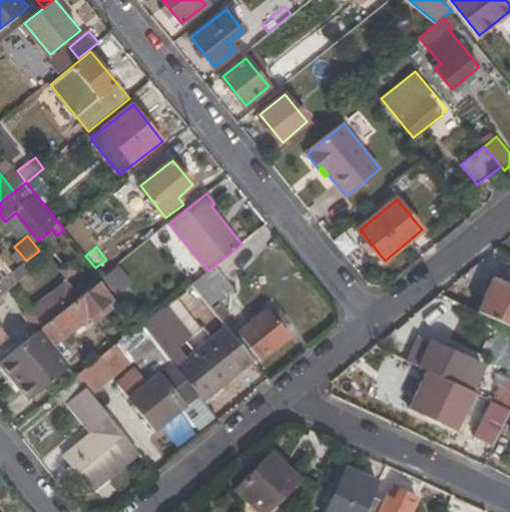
[(34,270),(26,261),(0,282),(0,341),(5,337),(0,329),(0,298),(2,297),(1,295),(34,270)]
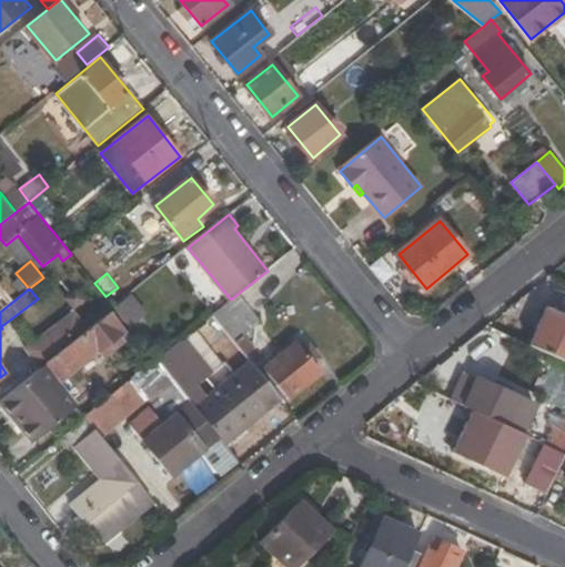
[(246,334),(262,321),(239,293),(231,300),(214,314),(224,326),(252,361),(261,353),(246,334)]
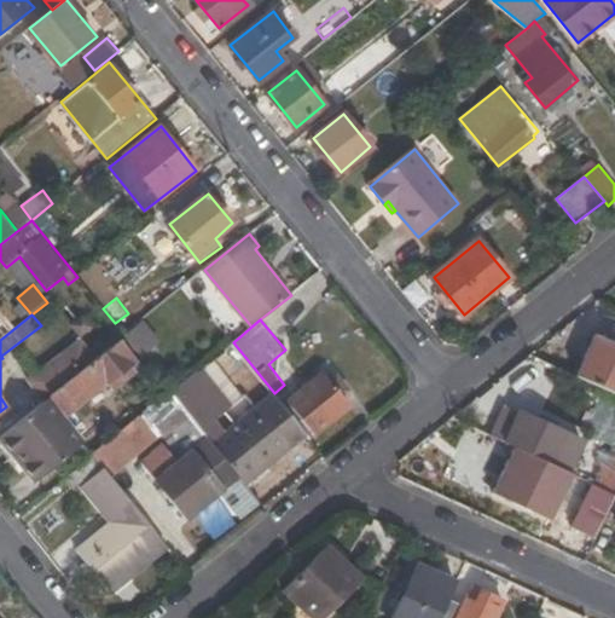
[(614,344),(596,335),(576,376),(614,393),(614,344)]
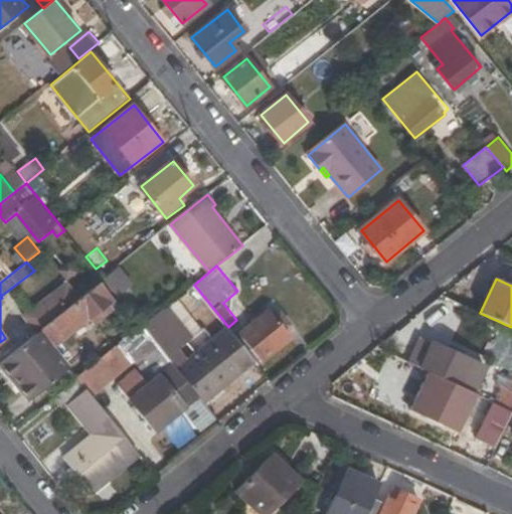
[(62,312),(43,327),(38,331),(1,361),(32,398),(68,368),(53,350),(116,300),(101,281),(77,299),(62,312)]
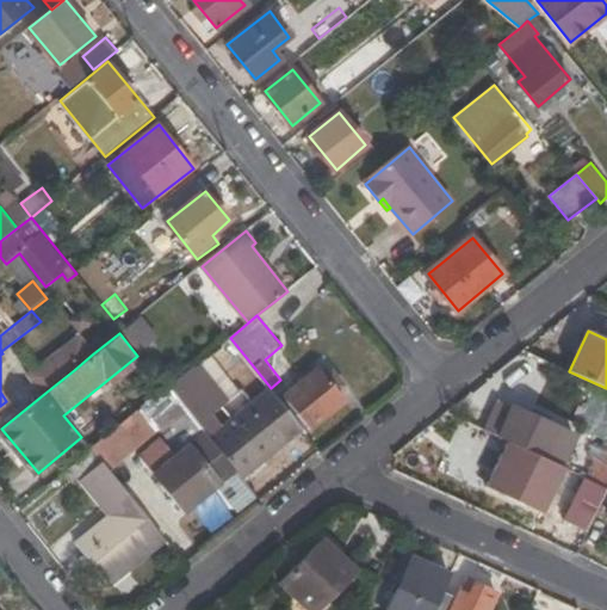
[(92,355),(79,338),(60,353),(74,370),(92,355)]
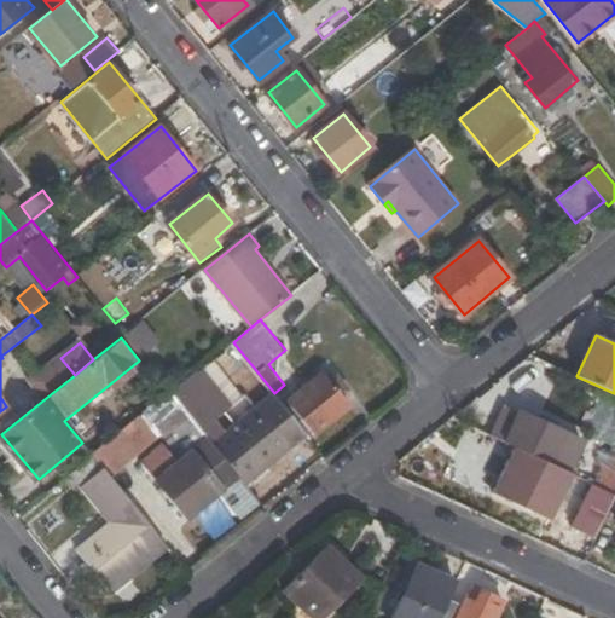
[(206,365),(216,379),(244,356),(233,342),(206,365)]
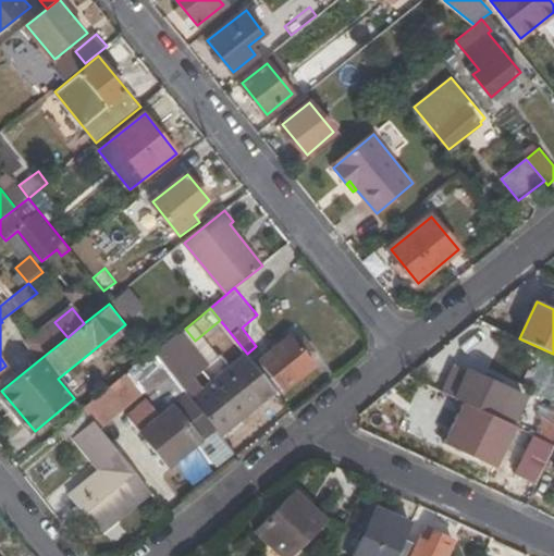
[(54,322),(29,343),(41,358),(47,354),(68,337),(54,322)]
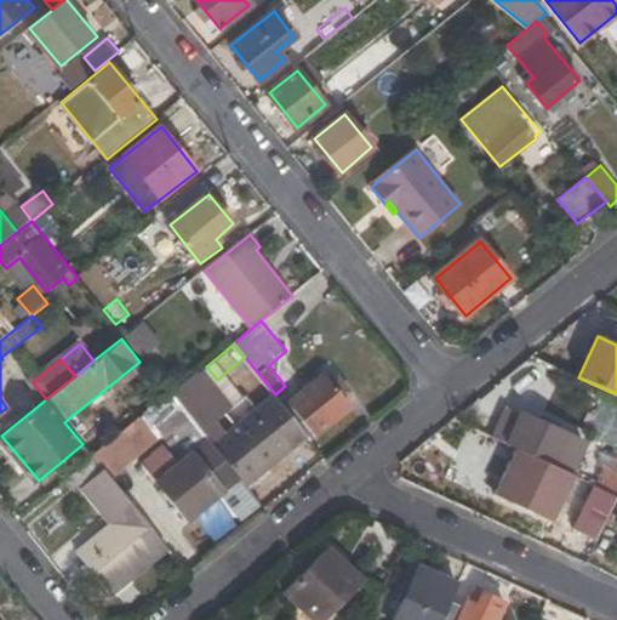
[(289,402),(318,437),(353,409),(325,373),(289,402)]
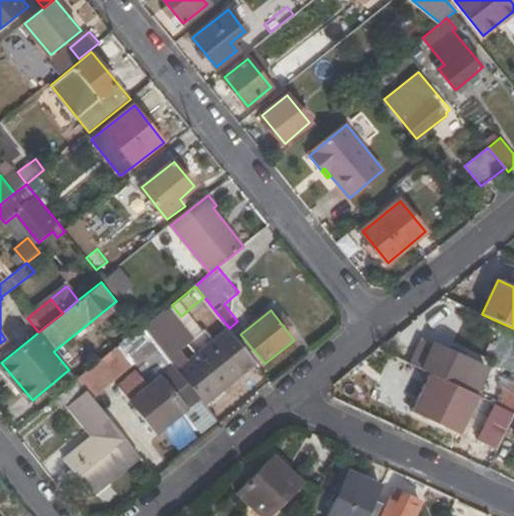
[(135,318),(125,326),(133,335),(143,327),(135,318)]
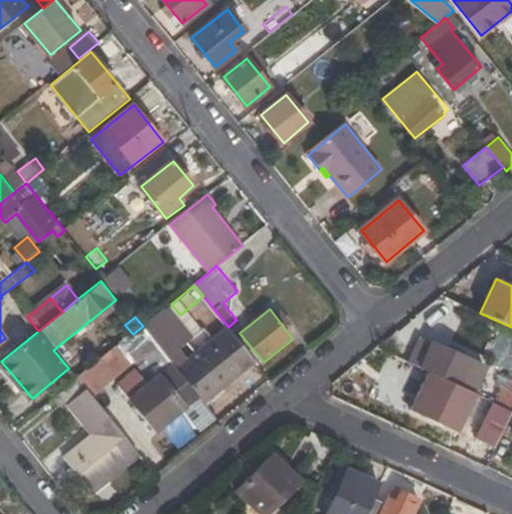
[(168,358),(143,326),(133,334),(111,352),(119,361),(130,354),(146,375),(168,358)]
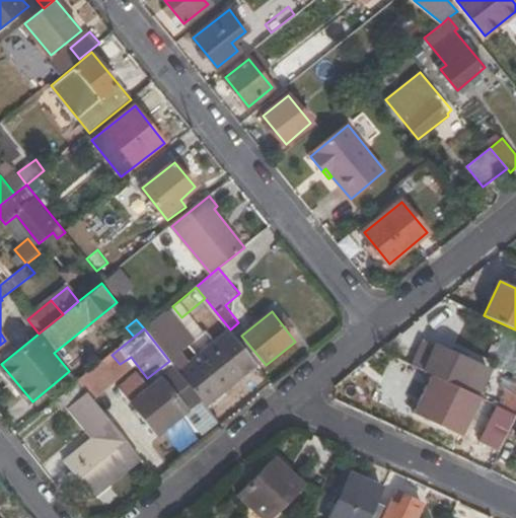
[(178,371),(207,407),(259,364),(230,329),(178,371)]
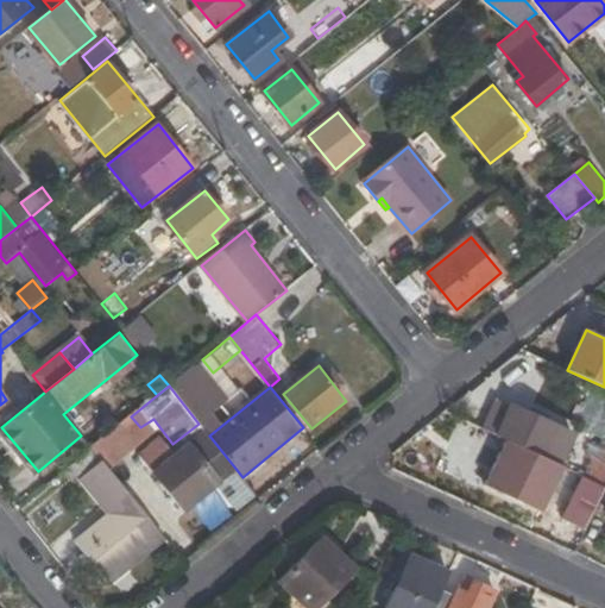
[(495,407),(506,412),(511,402),(499,396),(495,407)]
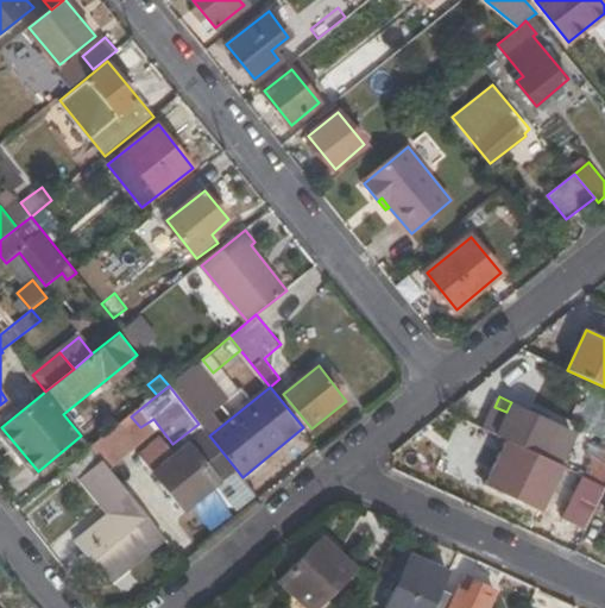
[(505,438),(561,464),(563,465),(578,433),(511,402),(506,412),(496,434),(504,438),(505,438)]
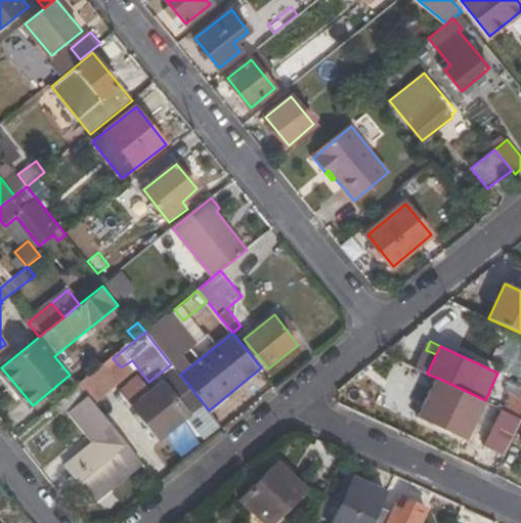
[(436,354),(426,350),(417,368),(427,374),(436,354)]
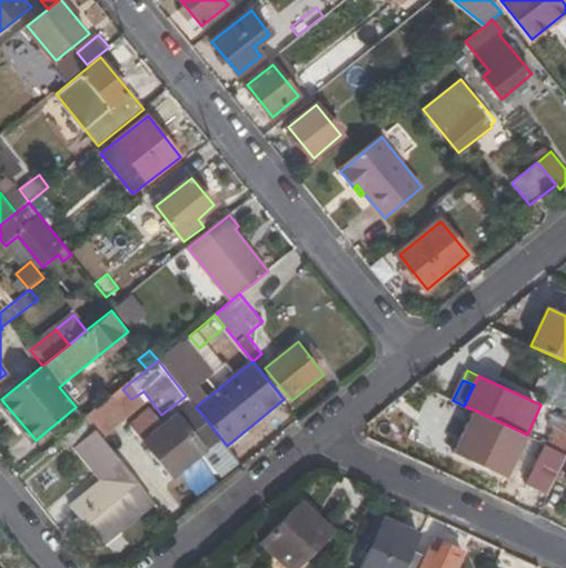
[(464,406),(453,400),(438,394),(420,430),(454,445),(472,409),(464,406)]
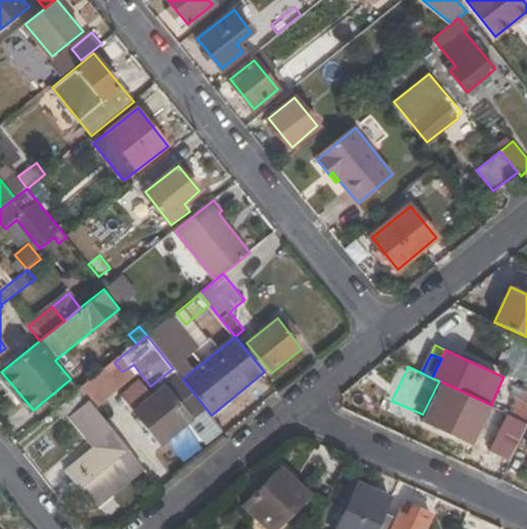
[(109,384),(100,373),(82,388),(91,399),(101,413),(109,407),(97,393),(109,384)]
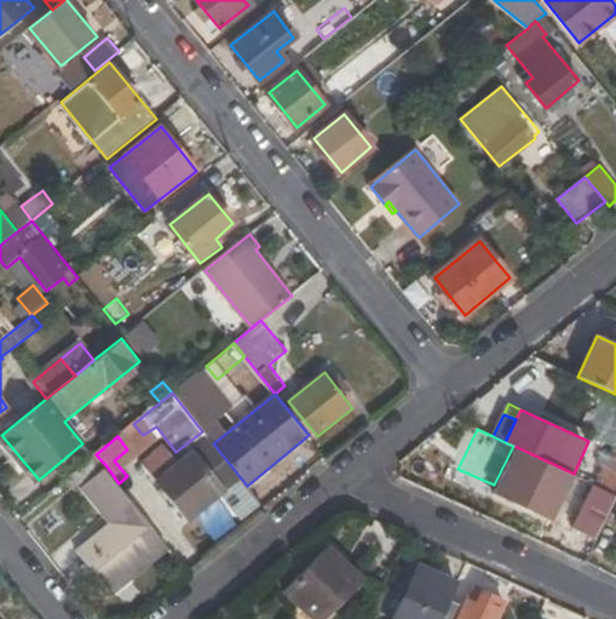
[(214,480),(226,470),(207,446),(195,456),(193,453),(159,481),(189,517),(222,489),(214,480)]
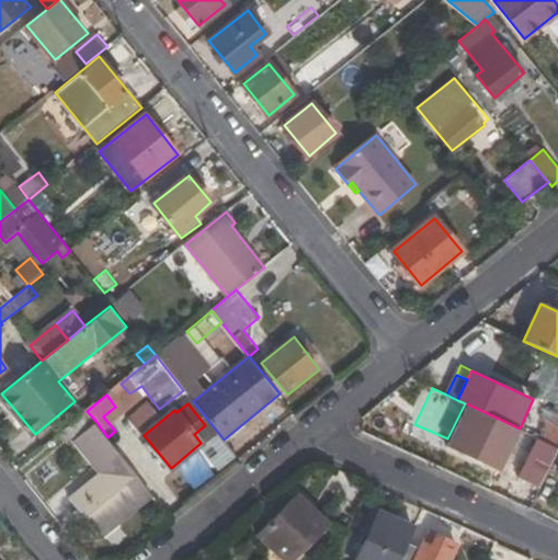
[(517,427),(466,403),(447,446),(499,470),(517,427)]
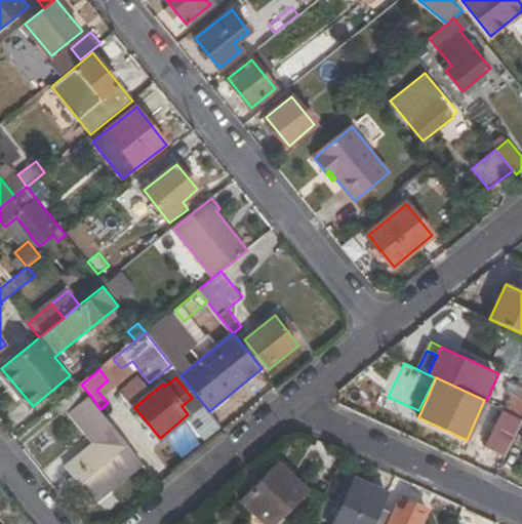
[(511,394),(504,410),(521,417),(521,384),(512,379),(507,392),(511,394)]
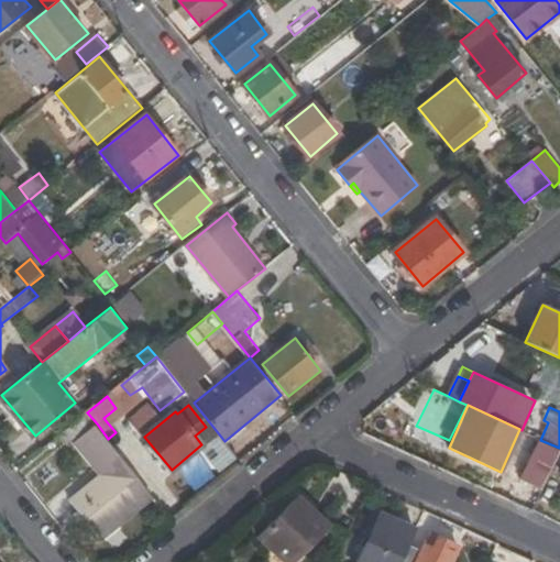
[(97,423),(87,412),(63,431),(73,443),(74,442),(97,423)]
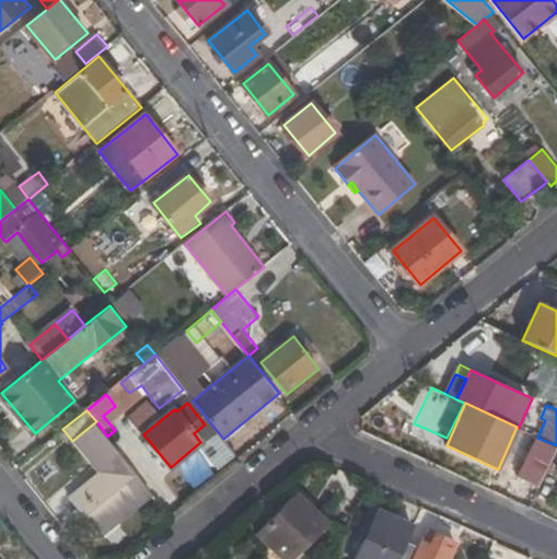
[(85,517),(101,536),(153,492),(107,437),(96,421),(73,440),(101,474),(71,499),(78,507),(85,517)]
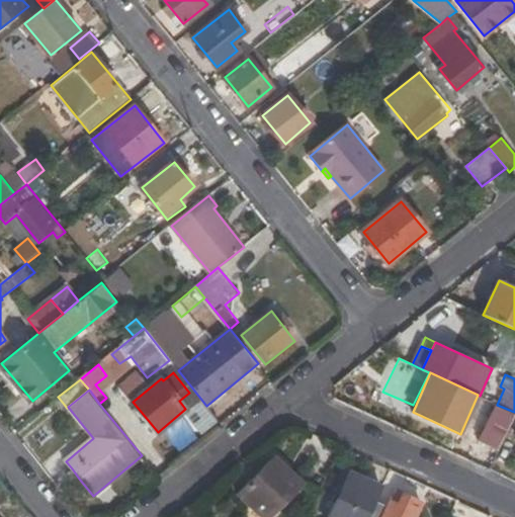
[(479,441),(499,450),(514,417),(514,412),(497,405),(479,441)]
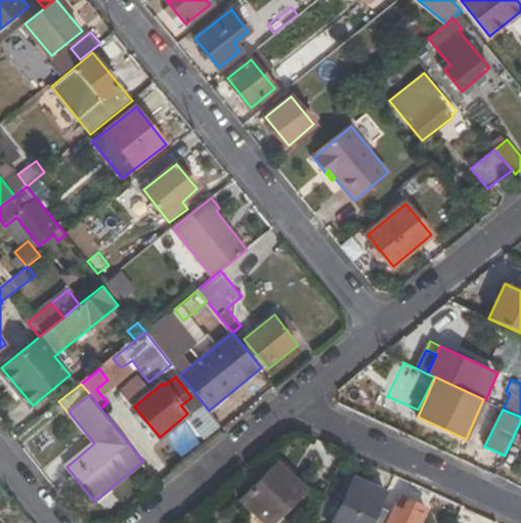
[(278,463),(242,499),(266,522),(273,522),(305,490),(278,463)]
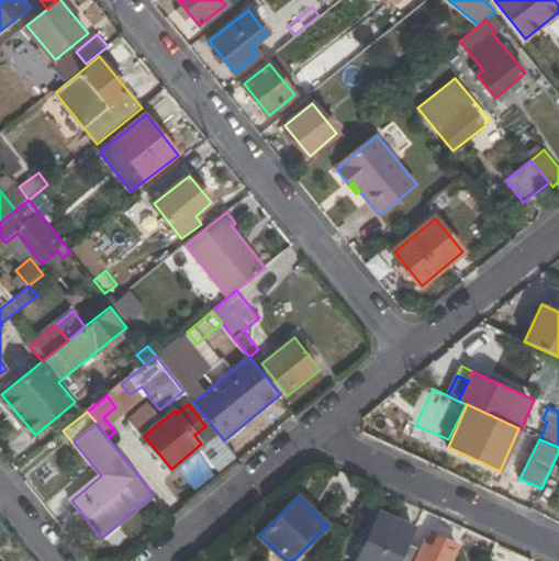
[(74,513),(81,523),(86,519),(78,508),(74,513)]
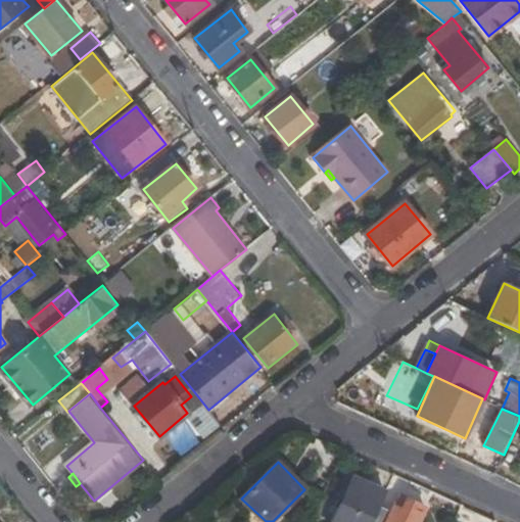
[(333,521),(372,521),(380,506),(387,492),(355,478),(333,521)]
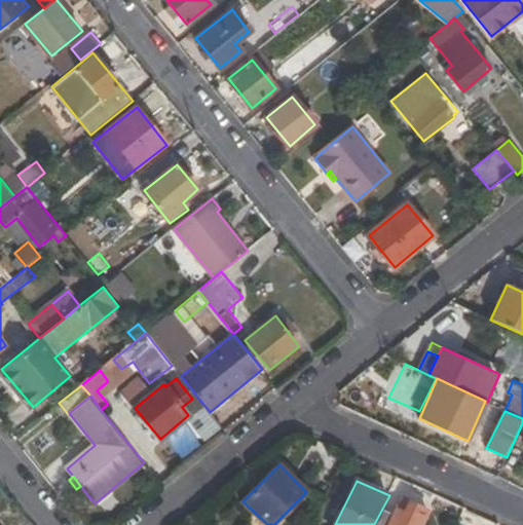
[(396,508),(393,514),(382,509),(374,524),(422,524),(428,510),(411,501),(406,512),(396,508)]
